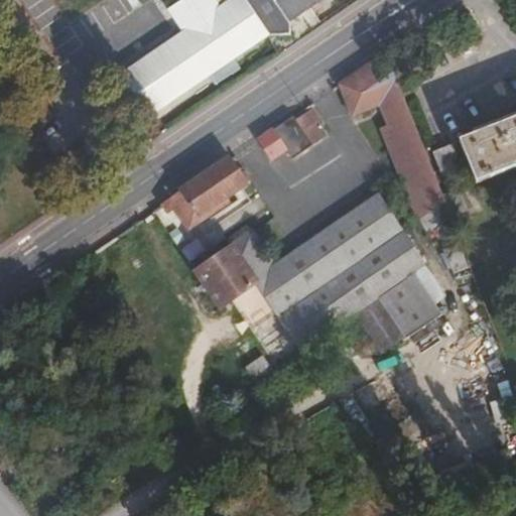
[(246,0),(223,0),(186,25),(120,71),(151,116),(270,35),(269,33),(246,0)]
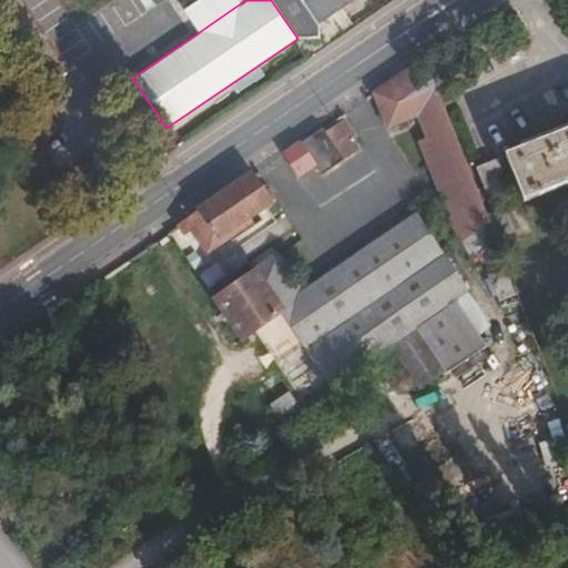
[(271,0),(296,37),(321,37),(320,22),(353,0),(271,0)]
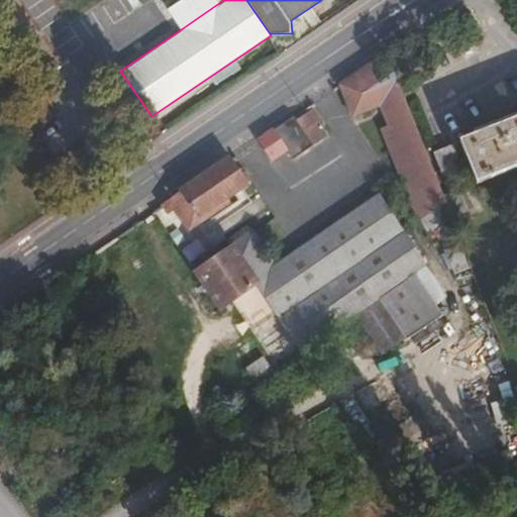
[(444,197),(387,55),(340,85),(353,116),(382,105),(390,126),(383,129),(419,221),(420,220),(428,232),(451,217),(444,197)]
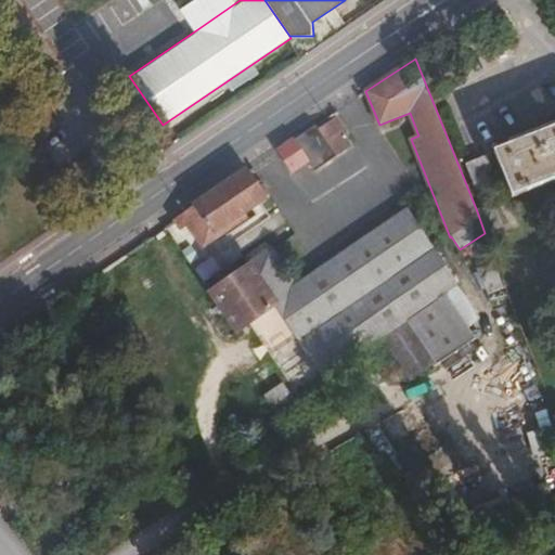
[(318,129),(315,126),(287,145),(279,152),(293,171),(308,160),(314,171),(337,156),(349,149),(337,133),(345,129),(336,116),(318,129)]
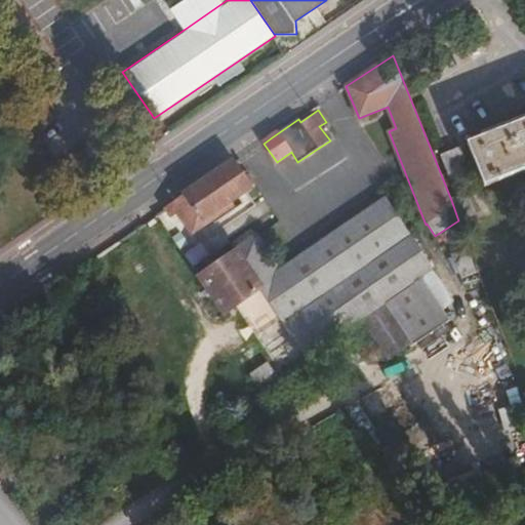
[(524,120),(468,144),(485,188),(524,171),(524,120)]
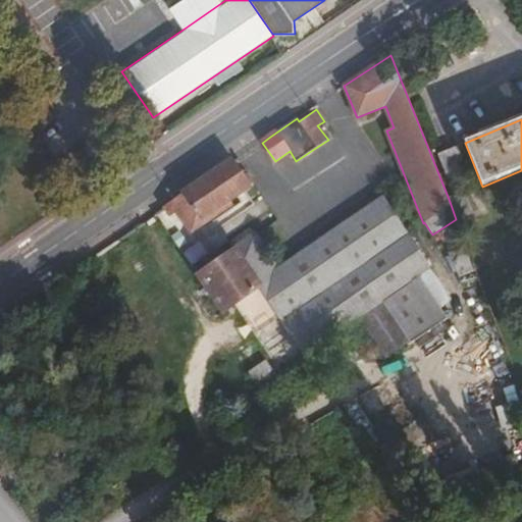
[(458,147),(438,154),(447,175),(467,168),(458,147)]
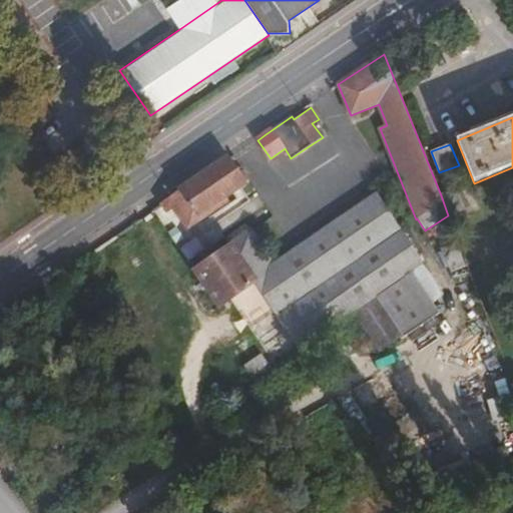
[(244,183),(228,159),(162,204),(167,211),(173,206),(188,228),(228,201),(224,196),(244,183)]
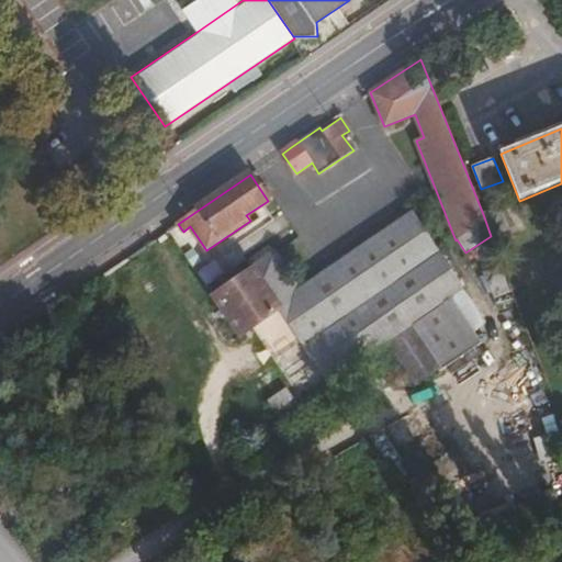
[(393,212),(384,218),(390,227),(398,221),(393,212)]
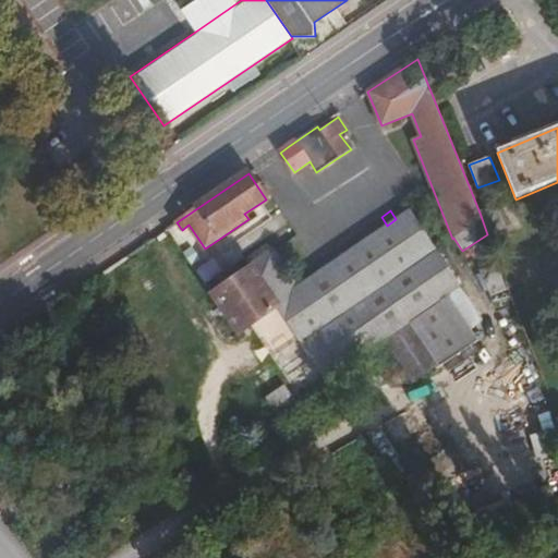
[(326,378),(330,376),(386,337),(414,378),(434,365),(437,370),(478,341),(469,327),(482,318),(460,287),(410,211),(299,288),(273,251),(250,266),(252,268),(278,306),(325,377),(326,378)]
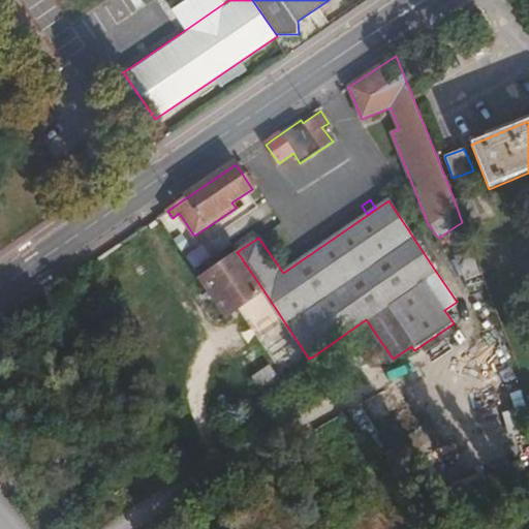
[(470,248),(455,254),(461,270),(466,281),(481,275),(470,248)]
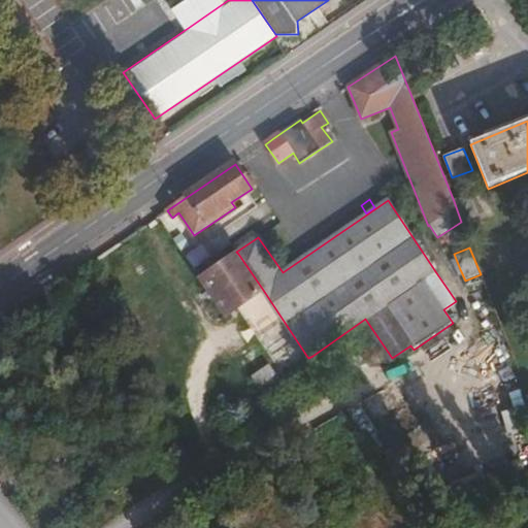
[(220,253),(202,264),(208,274),(226,262),(220,253)]
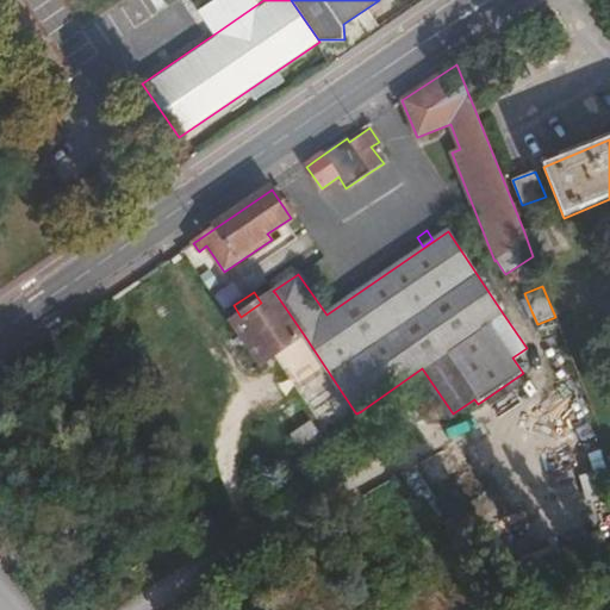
[(261,303),(241,317),(231,324),(261,366),(304,335),(275,293),(261,303)]
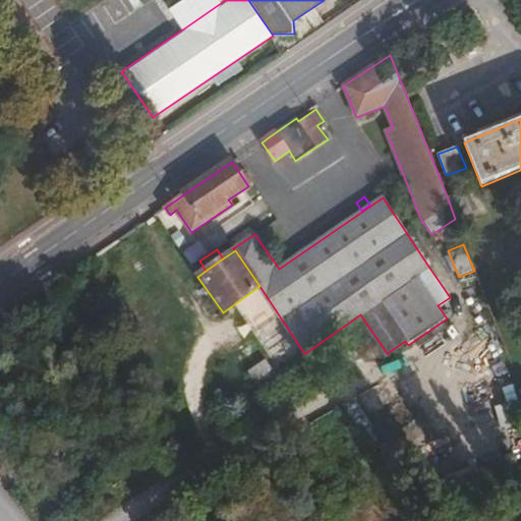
[(266,360),(249,371),(263,391),(267,396),(283,385),(266,360)]
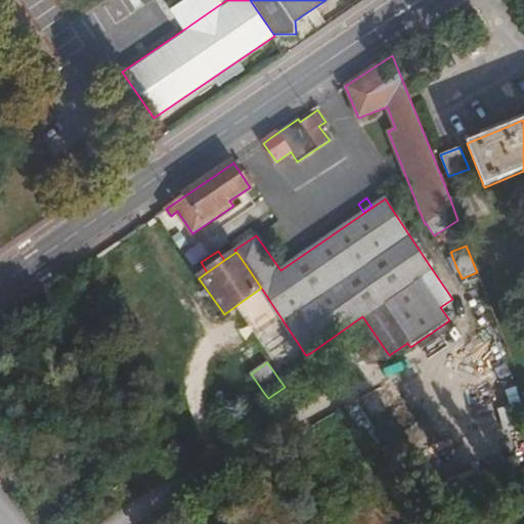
[(470,523),(464,510),(446,518),(448,523),(470,523)]
